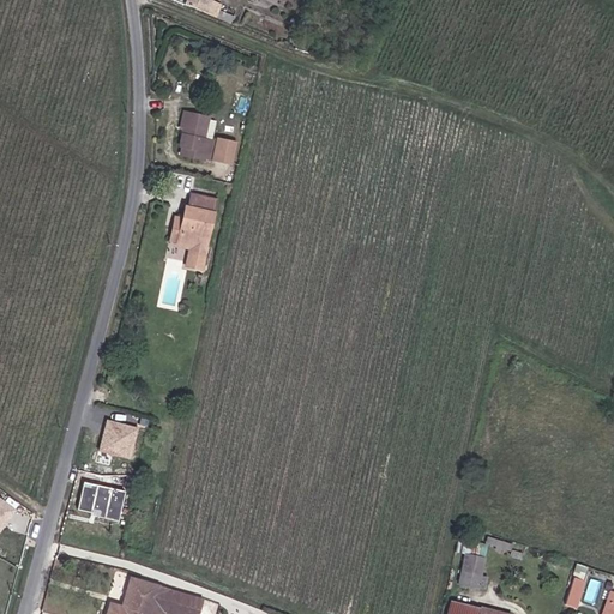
[(193,0),(191,6),(226,22),(228,16),(222,13),(226,5),(215,0),(193,0)]
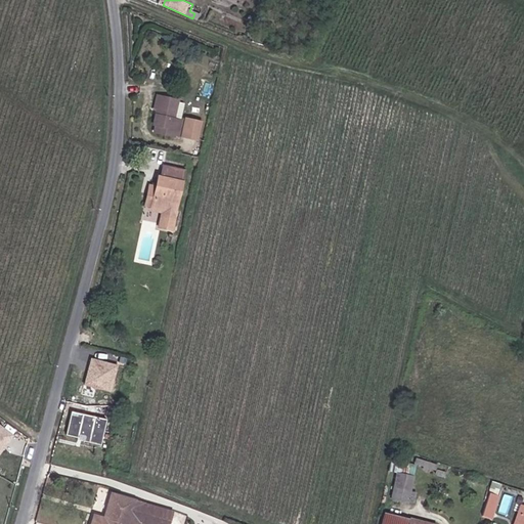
[(181,99),(163,96),(160,110),(157,125),(159,125),(157,133),(177,137),(177,136),(185,137),(188,122),(177,120),(181,99)]
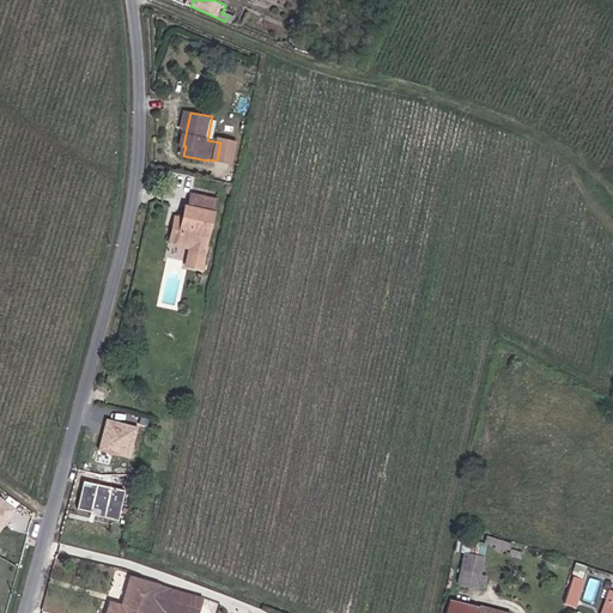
[(225,144),(222,162),(236,164),(240,147),(225,144)]
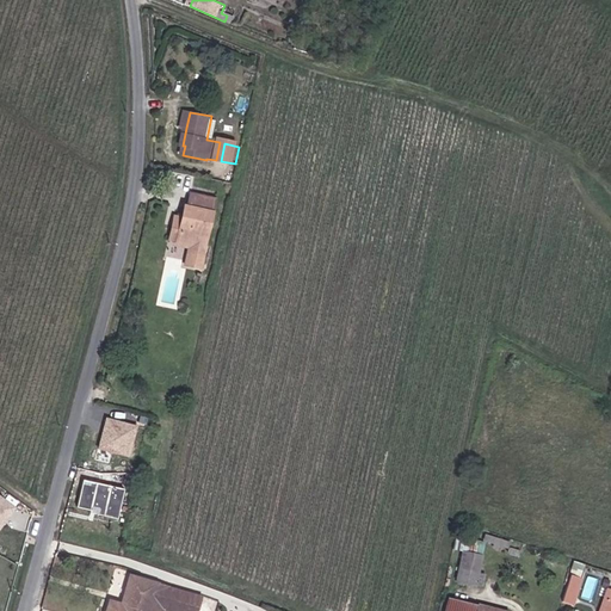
[(207,250),(217,201),(195,195),(191,208),(187,208),(185,220),(179,244),(207,250)]
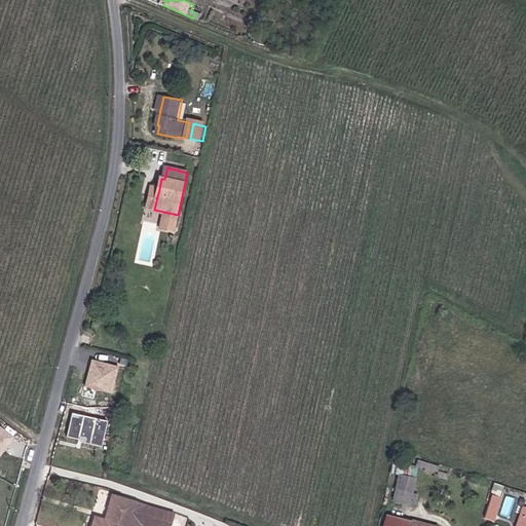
[(147,208),(154,210),(159,189),(152,187),(147,208)]
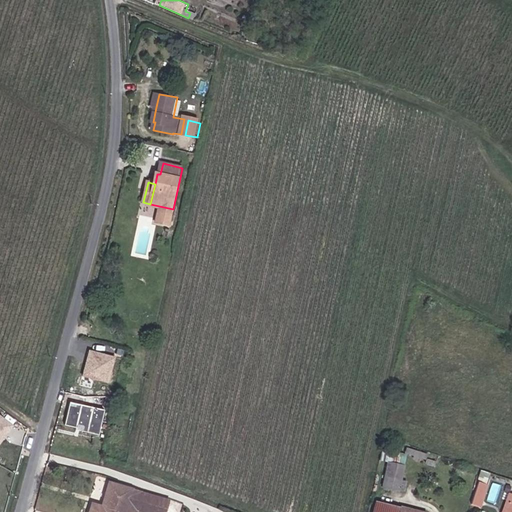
[(172,213),(173,209),(150,204),(149,208),(172,213)]
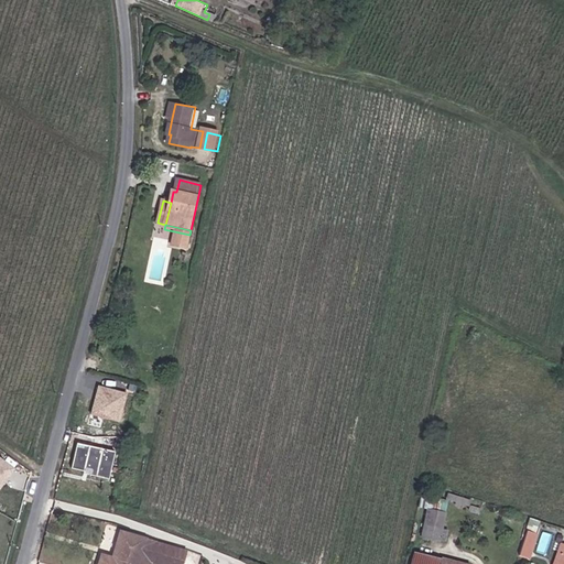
[(129,392),(99,386),(91,413),(121,421),(129,392)]
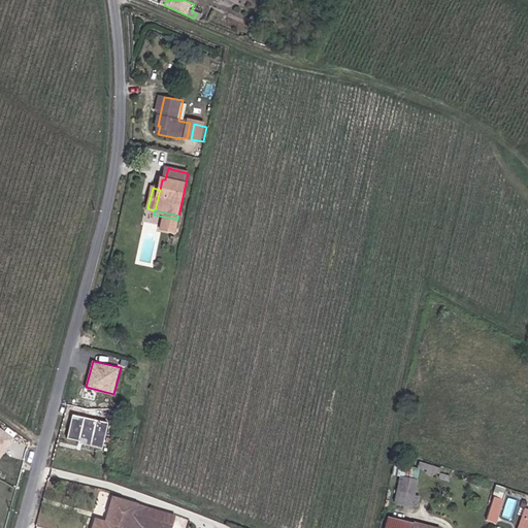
[(76,415),(72,435),(90,438),(89,441),(88,444),(99,447),(100,442),(107,443),(112,423),(103,421),(76,415)]
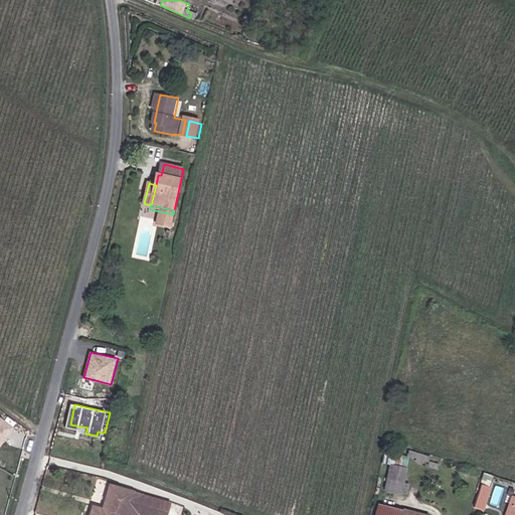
[(0,444),(10,431),(0,422),(0,444)]
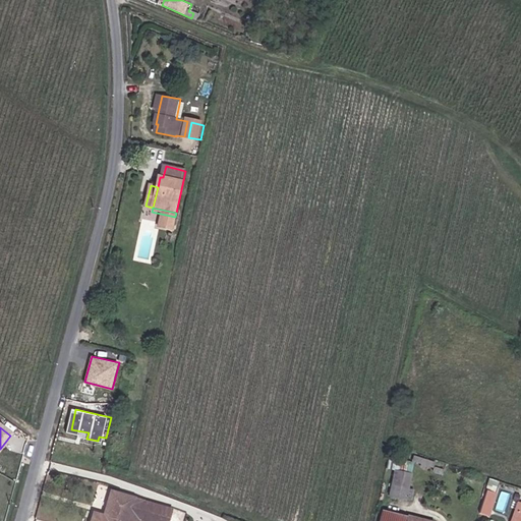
[(409,456),(395,451),(392,460),(407,464),(409,456)]
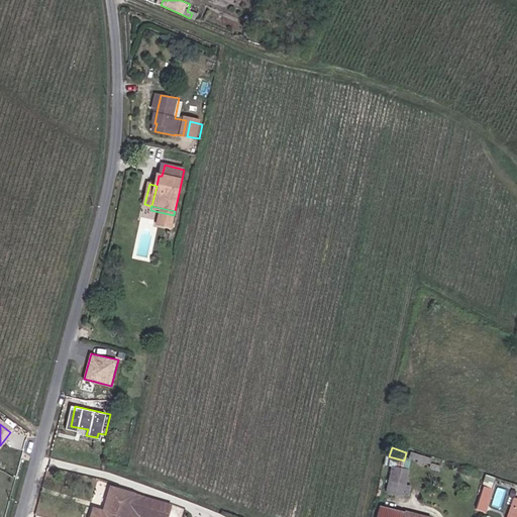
[(394,460),(389,486),(404,488),(408,463),(394,460)]
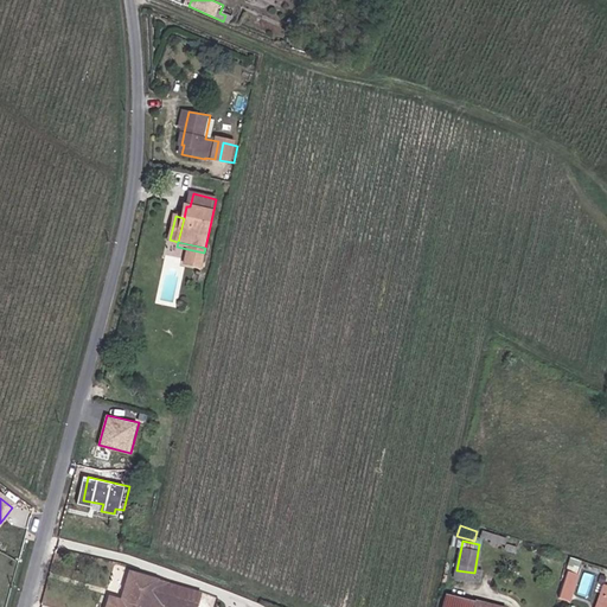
[(574,576),(580,579),(585,568),(577,566),(574,576)]
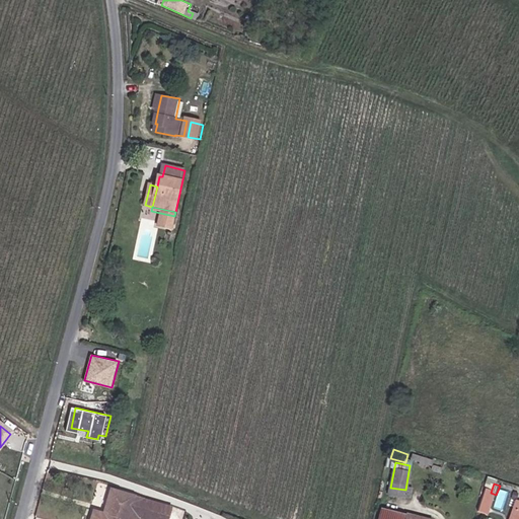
[(168,518),(171,510),(147,503),(112,493),(104,517),(93,514),(91,518),(168,518)]
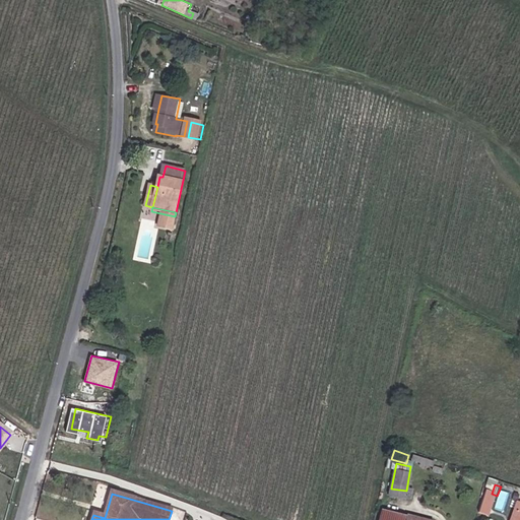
[(493,510),(497,496),(492,494),(490,494),(485,507),(493,510)]
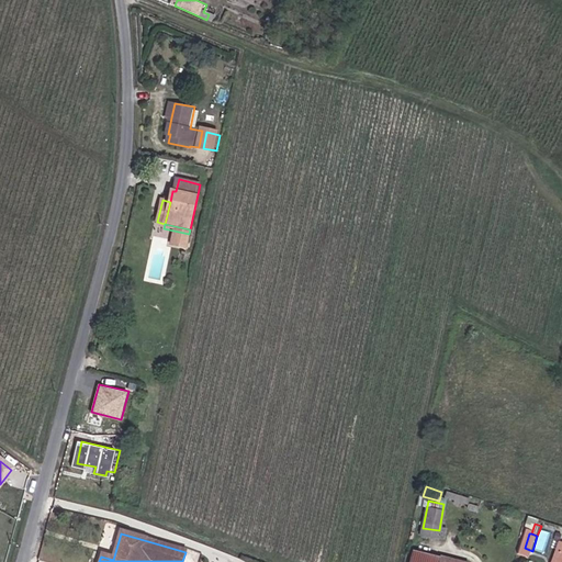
[(412,561),(413,561),(439,561),(442,552),(416,546),(412,561)]
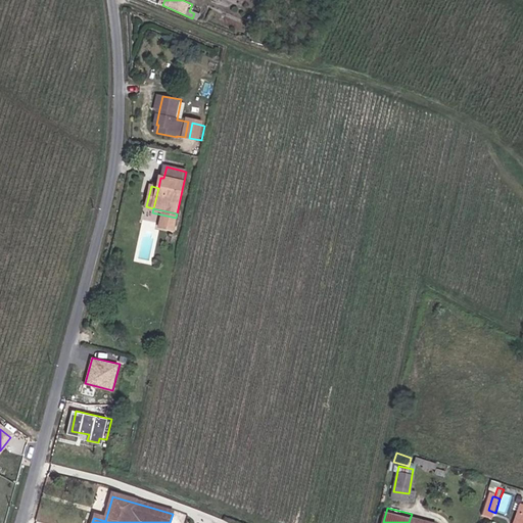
[(413,513),(409,522),(439,522),(441,520),(413,513)]
